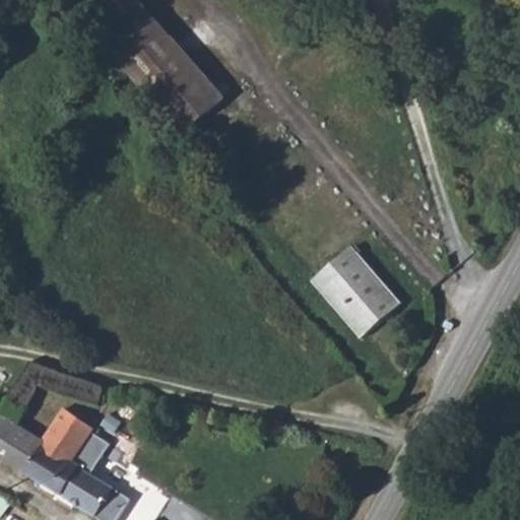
[(140,0),(68,0),(183,132),(224,96),(140,0)]
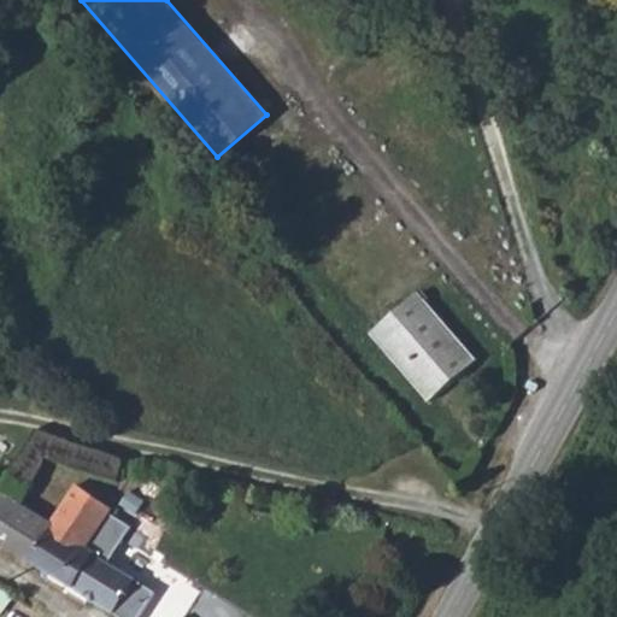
[(421,291),(374,331),(430,397),(476,358),(421,291)]
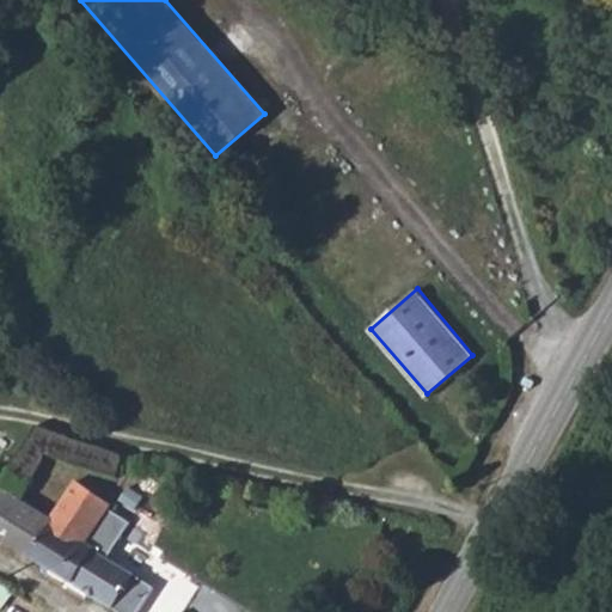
[(1,487),(0,489),(0,533),(65,575),(85,540),(110,501),(74,478),(48,516),(1,487)]
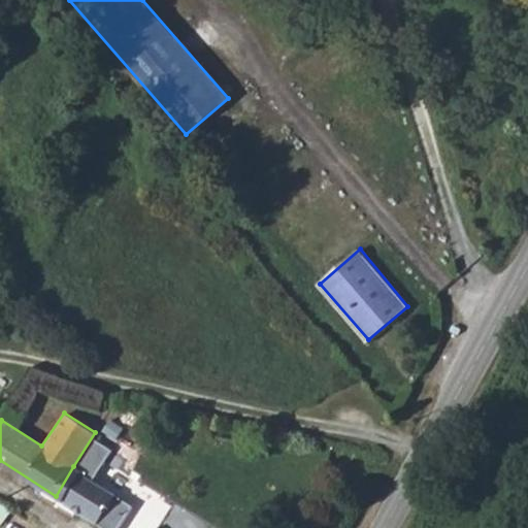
[(73,466),(56,496),(96,521),(112,493),(73,466)]
